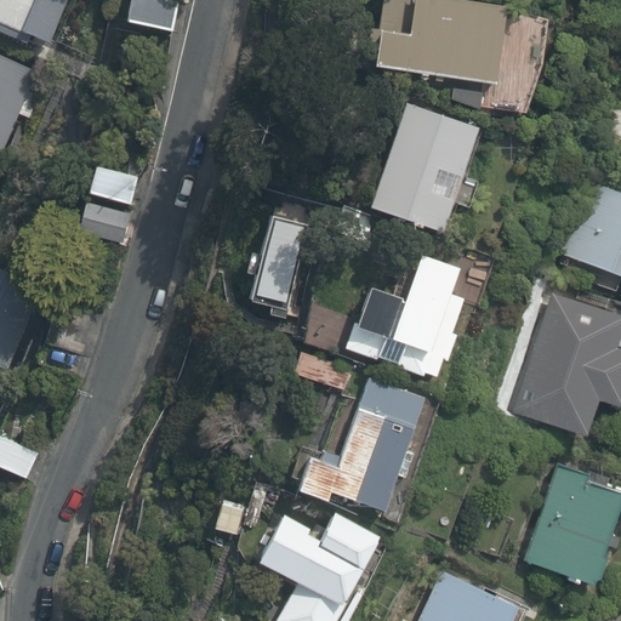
[(0,0),(0,35),(1,34),(27,46),(47,0),(0,0)]
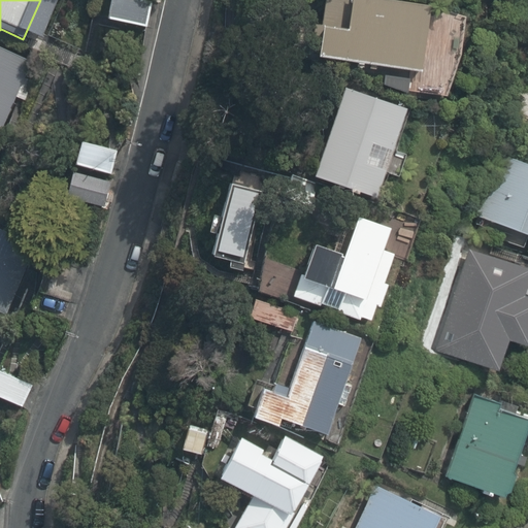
[(108,0),(106,34),(154,37),(156,0),(108,0)]
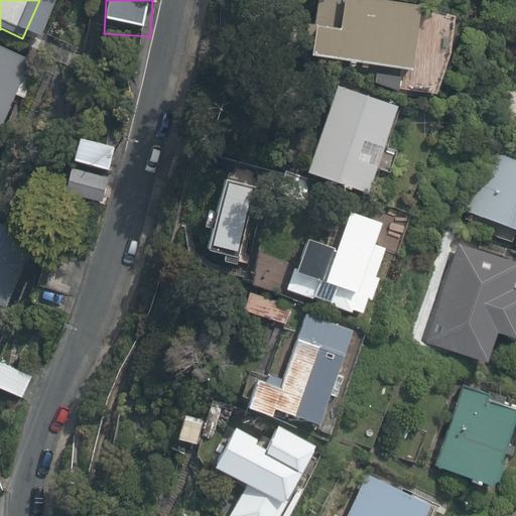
[(423,3),(401,0),(317,0),(309,54),(412,69),(423,3)]
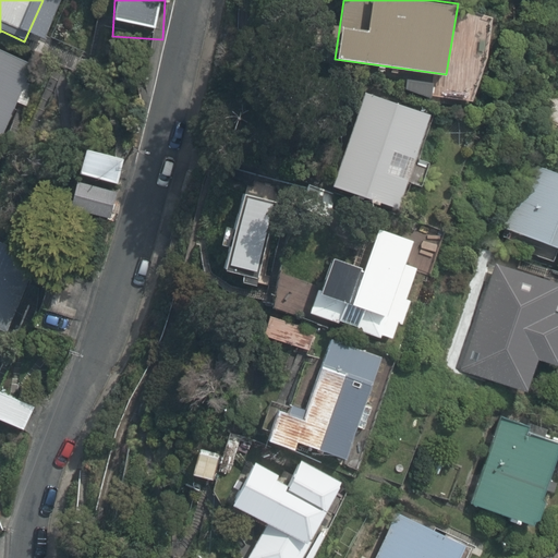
[(0,132),(7,135),(36,69),(0,52),(0,132)]
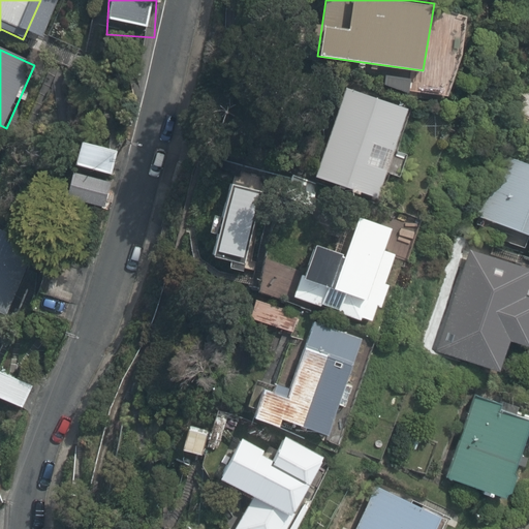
[(409,107),(345,86),(311,175),(375,199),(409,107)]
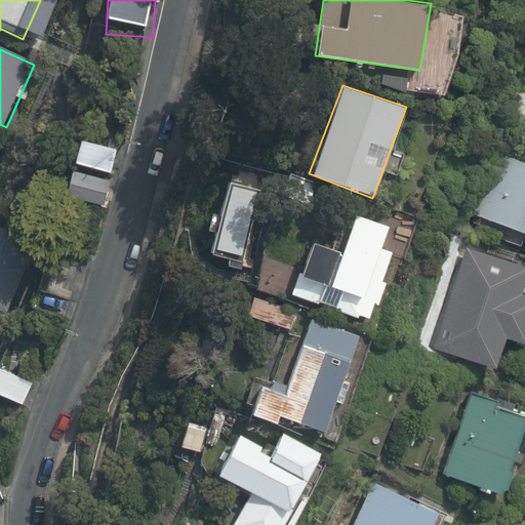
[(76,175),(117,184),(124,149),(83,140),(76,175)]
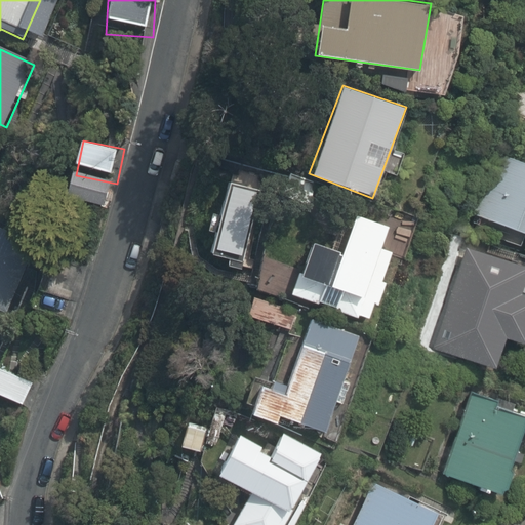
[(524,159),(501,151),(477,213),(524,230),(524,159)]
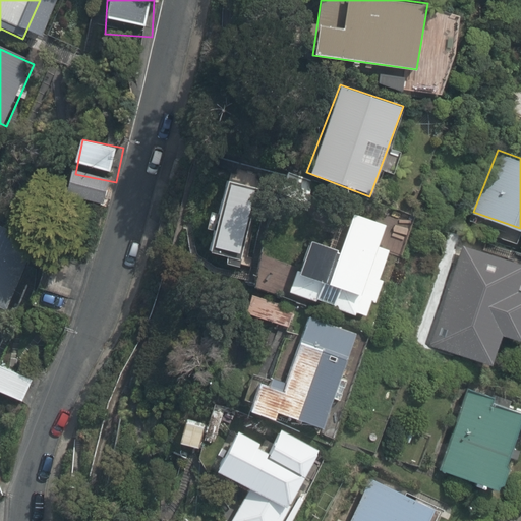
[(116,182),(75,174),(68,209),(109,217),(116,182)]
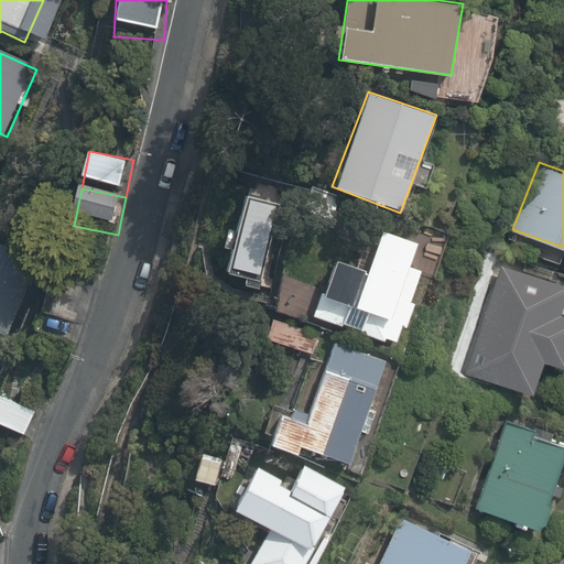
[(248,204),(235,282),(266,288),(280,209),(248,204)]
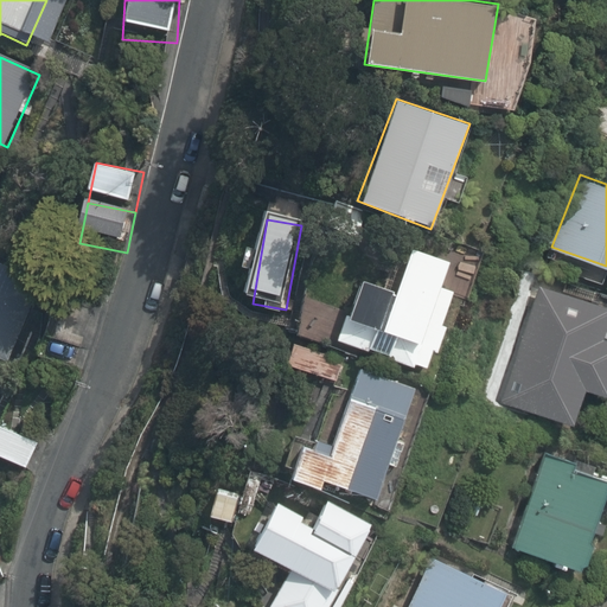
[(362,279),(339,339),(426,370),(455,289),(442,285),(451,261),(413,248),(397,292),(362,279)]
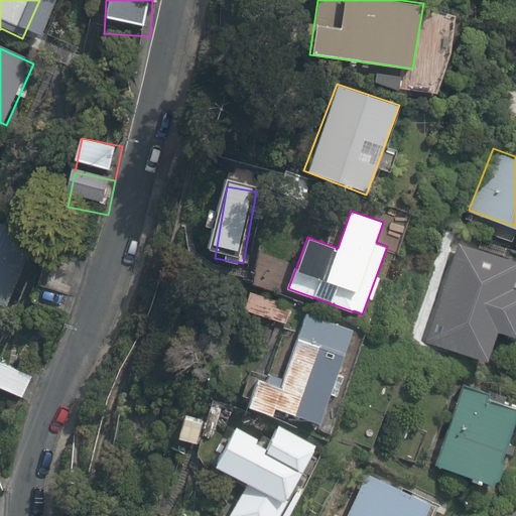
[(36,234),(0,219),(0,301),(5,303),(36,234)]
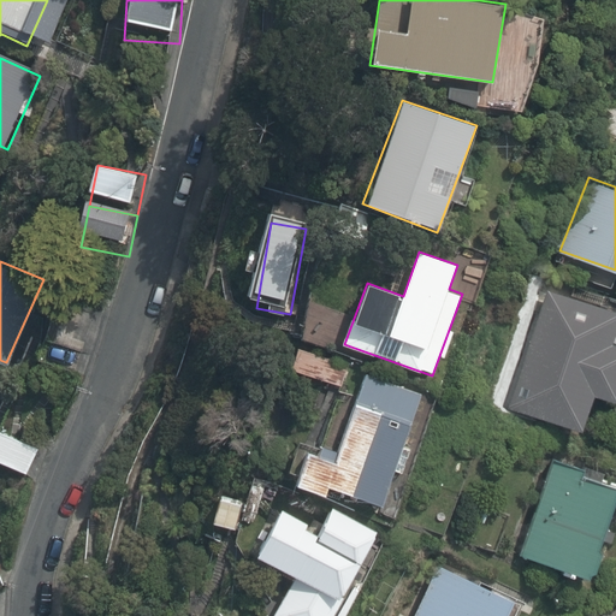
[(615,341),(615,306),(552,284),(507,410),(581,437),(596,397),(615,403),(615,402),(615,345),(615,341)]
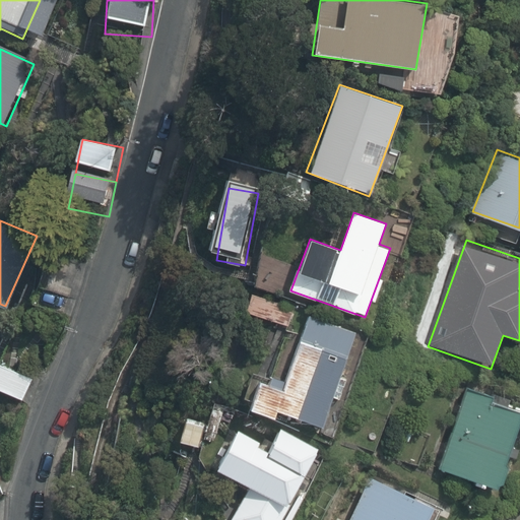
[(250,296),(245,317),(289,328),(295,308),(250,296)]
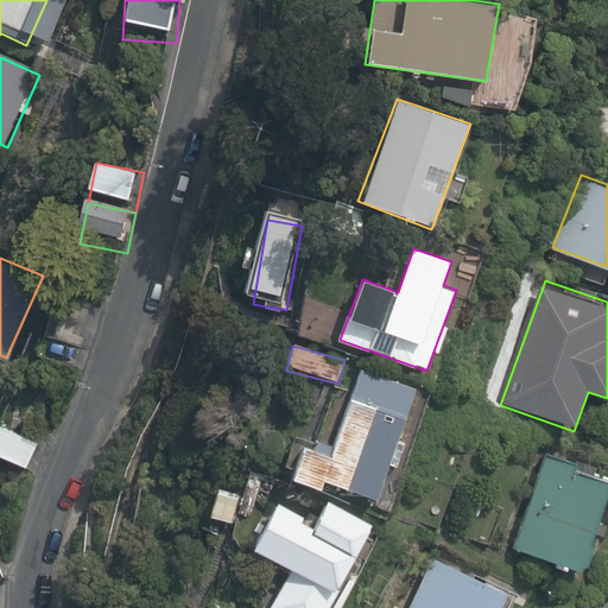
[(305,445),(293,479),(323,491),(327,481),(378,499),(418,390),(362,369),(331,455),(305,445)]
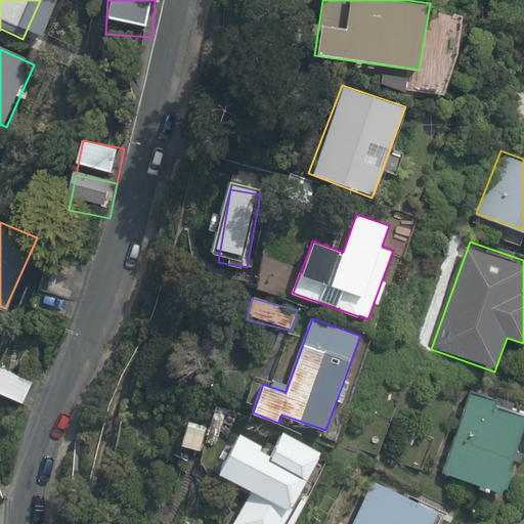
[(0,361),(0,394),(22,401),(31,372),(0,361)]
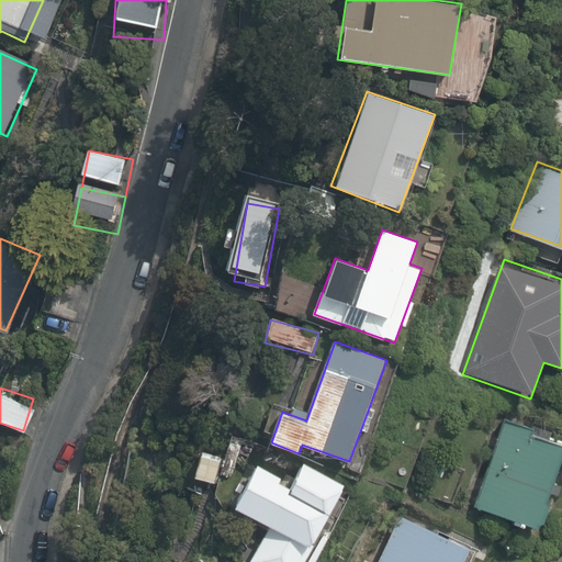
[(548,434),(499,418),(469,512),(532,532),(561,446),(546,444),(548,434)]
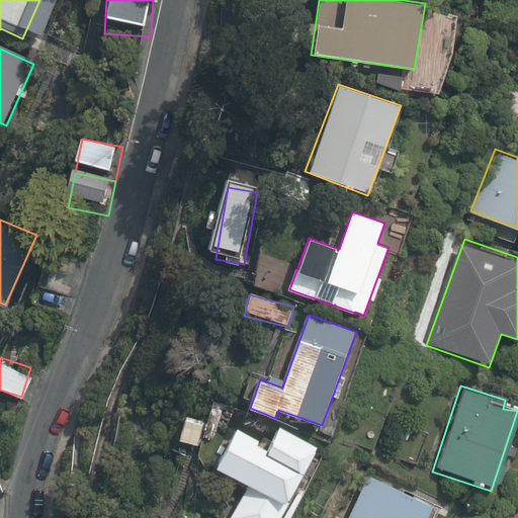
[(202,450),(205,427),(185,424),(181,447),(202,450)]
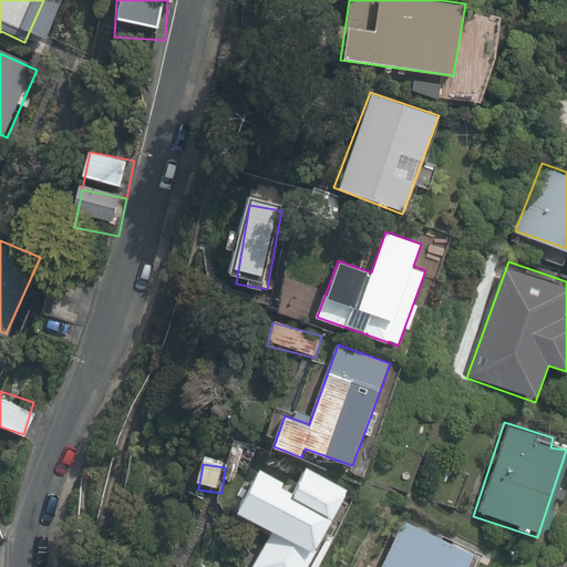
[(269,531),(249,566),(307,566),(329,522),(334,524),(348,490),(307,468),(297,484),(261,466),(237,512),(269,531)]
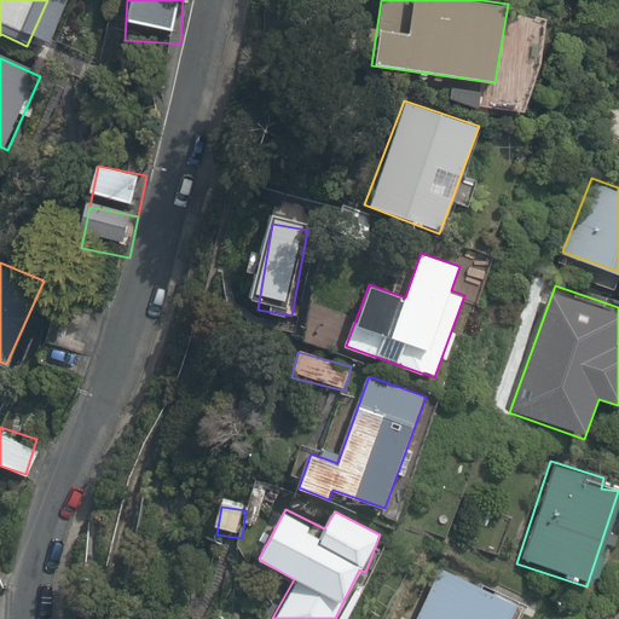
[(443,565),(417,618),(512,618),(520,601),(443,565)]
